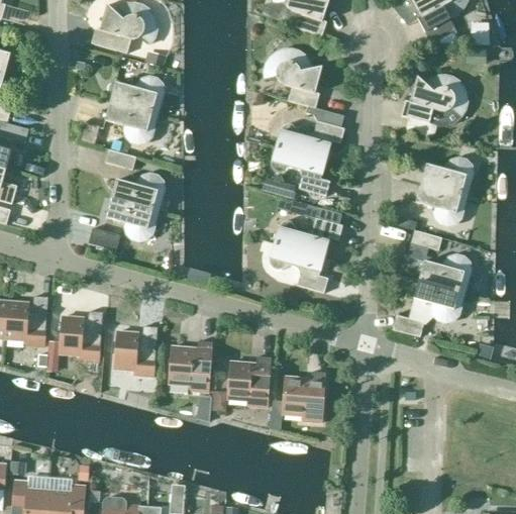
[(273,0),(273,2),(285,0),(286,4),(291,9),(300,12),(295,25),(322,34),(327,20),(323,19),(328,0),(273,0)]
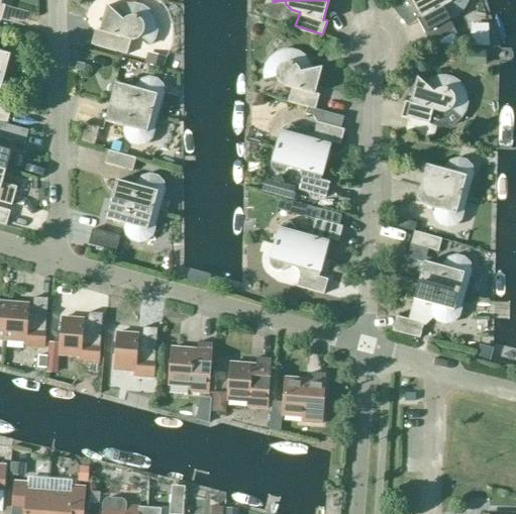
[(413,0),(421,15),(417,17),(425,30),(431,43),(456,29),(449,17),(443,5),(450,0),(413,0)]
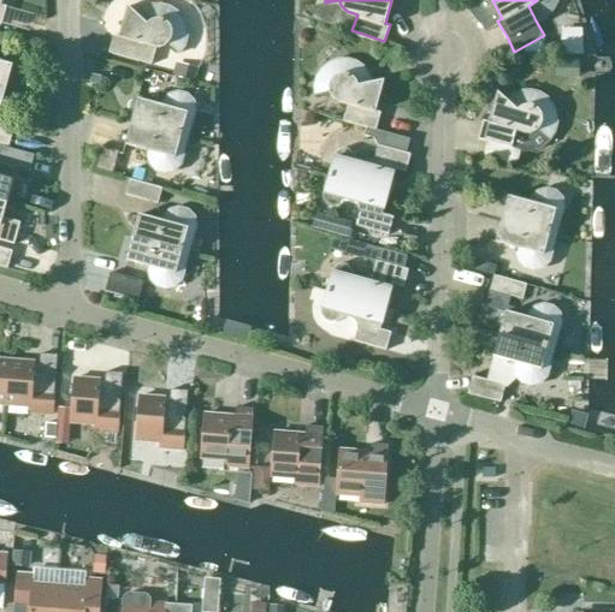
[(152,1),(143,5),(135,11),(128,4),(119,34),(114,33),(108,51),(152,63),(157,46),(161,46),(165,43),(169,41),(181,52),(185,43),(188,35),(188,25),(184,16),(178,9),(171,4),(161,1),(152,1)]
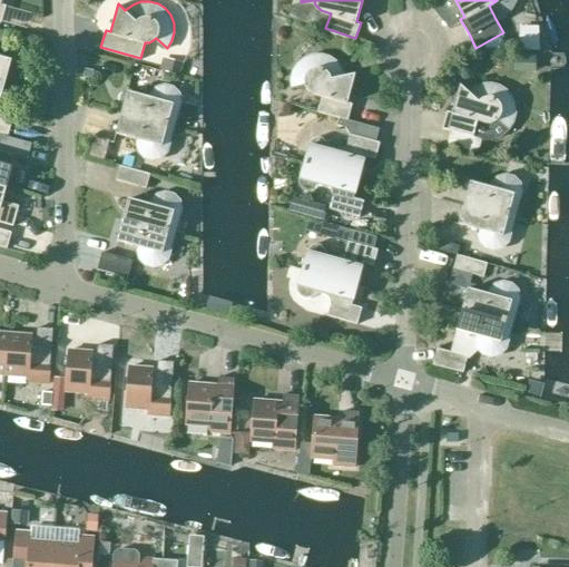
[(347,100),(355,71),(344,74),(341,66),(336,59),(329,55),(321,52),(313,54),(305,56),(298,61),(294,68),(292,76),(291,76),(292,85),(304,82),(306,86),(312,91),(322,95),(317,109),(347,117),(352,101),(347,100)]
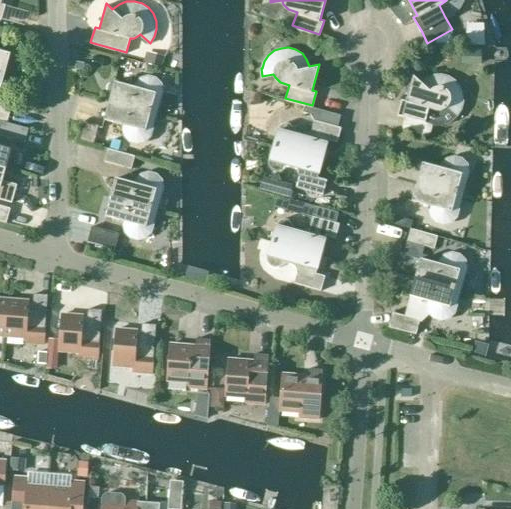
[(0,69),(5,71),(10,52),(0,48),(0,69)]
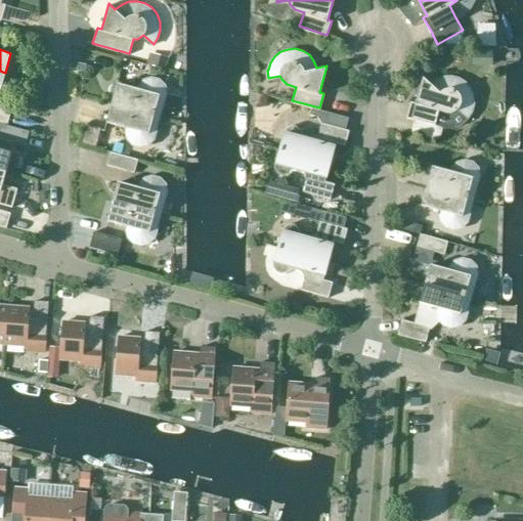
[(169,56),(151,51),(148,63),(166,69),(169,56)]
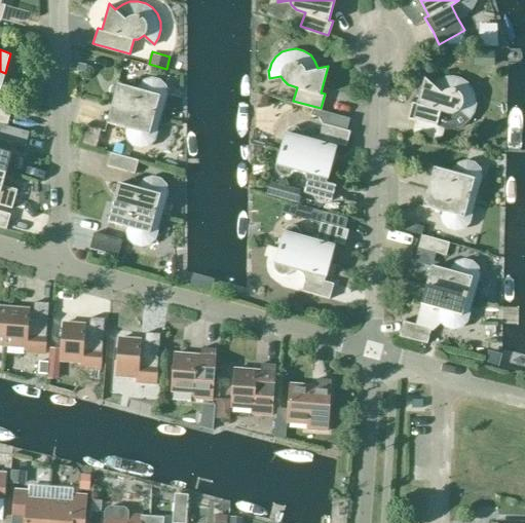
[(413,101),(409,116),(415,118),(413,126),(415,132),(438,138),(442,135),(444,125),(445,126),(456,125),(463,121),(469,117),(474,110),(473,110),(475,103),(475,95),(472,87),(467,82),(461,77),(453,75),(446,75),(439,78),(433,83),(424,76),(417,102),(413,101)]
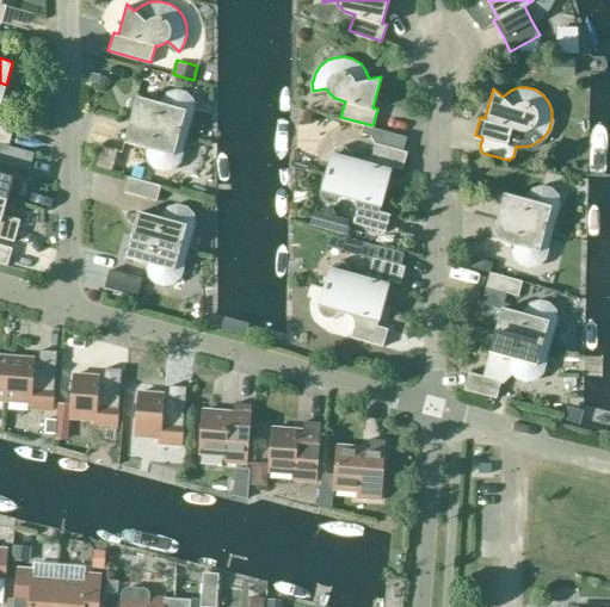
[(136,95),(130,118),(186,134),(193,110),(193,107),(193,104),(193,101),(192,99),(191,97),(190,95),(189,94),(188,93),(185,91),(182,90),(180,90),(178,90),(174,90),(171,90),(168,92),(165,93),(162,97),(161,99),(161,100),(160,101),(136,95)]
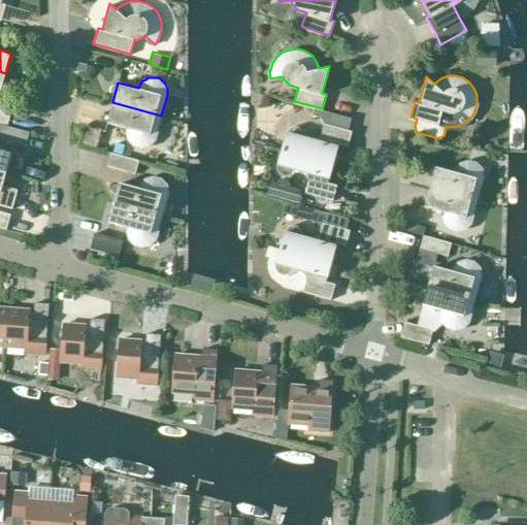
[(161,116),(112,102),(107,122),(128,127),(128,128),(128,130),(128,131),(128,133),(128,134),(128,136),(129,137),(130,138),(131,140),(132,141),(134,143),(136,144),(138,145),(140,145),(143,145),(146,145),(149,144),(151,143),(153,141),(154,140),(155,138),(156,136),(156,135),(161,116)]
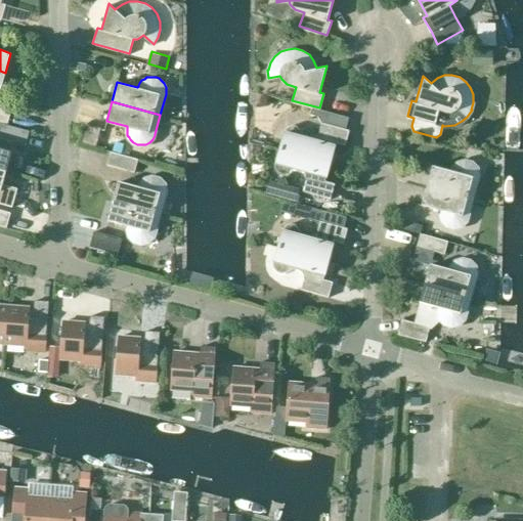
[(0,119),(7,122),(11,110),(0,105),(0,119)]
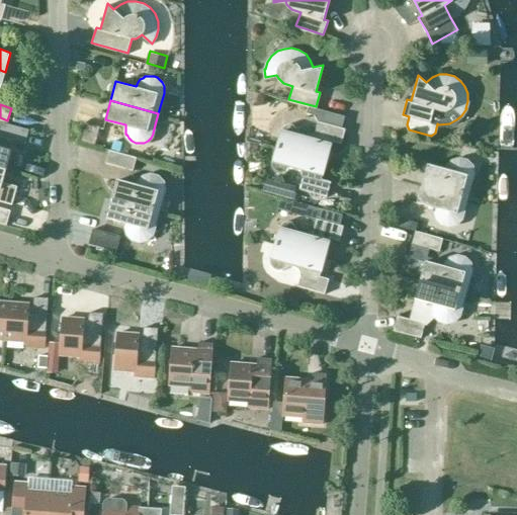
[(280,135),(277,145),(327,159),(332,140),(341,142),(345,127),(318,119),(316,126),(317,126),(315,131),(313,133),(310,135),(307,135),(303,134),(300,132),(296,125),(293,122),(290,121),(286,122),(283,124),(280,127),(279,132),(280,135)]
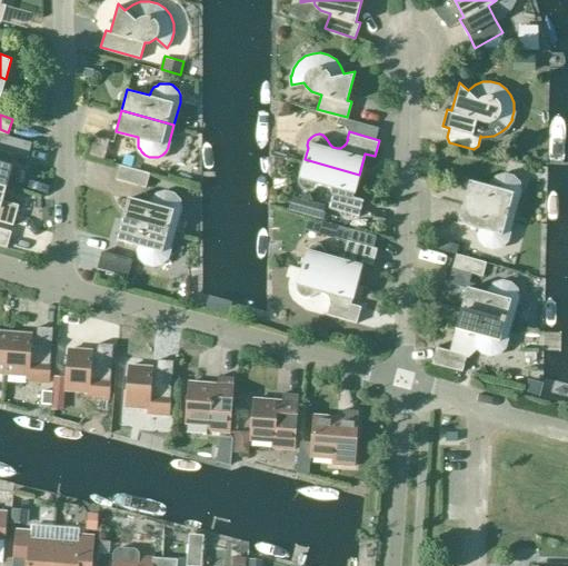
[(32,142),(1,133),(0,139),(0,149),(28,157),(32,142)]
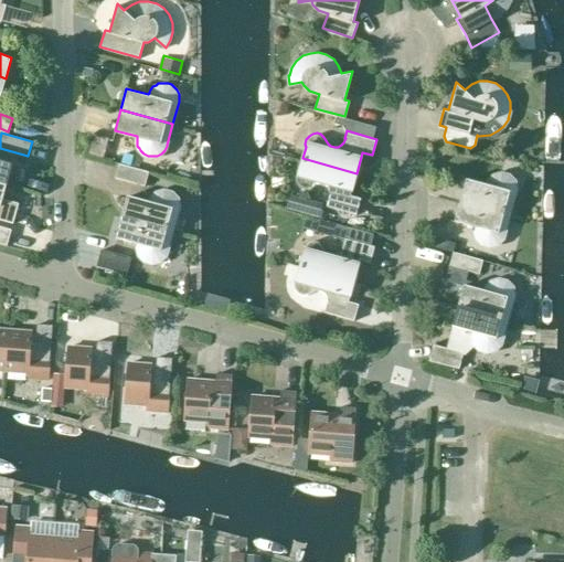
[(357,173),(302,158),(299,169),(297,172),(296,177),(297,180),(298,184),(301,187),(306,188),(310,188),(317,183),(320,182),(325,183),(329,189),(330,193),(329,198),(328,198),(327,204),(357,213),(361,197),(350,193),(357,173)]
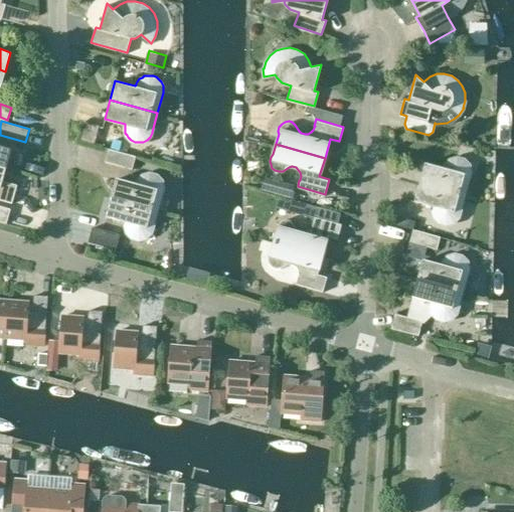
[(0,165),(6,168),(11,149),(0,145),(0,165)]
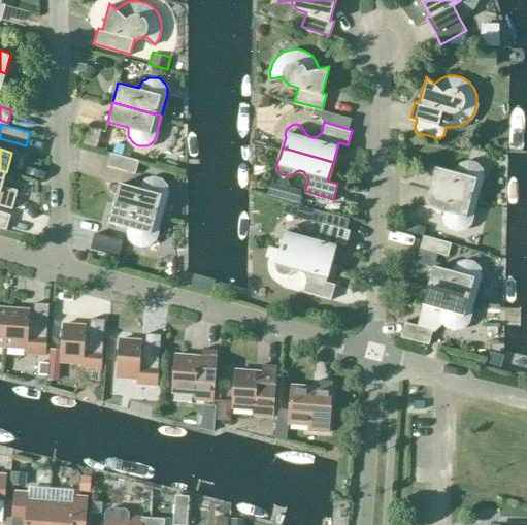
[(139,159),(111,151),(107,164),(135,172),(139,159)]
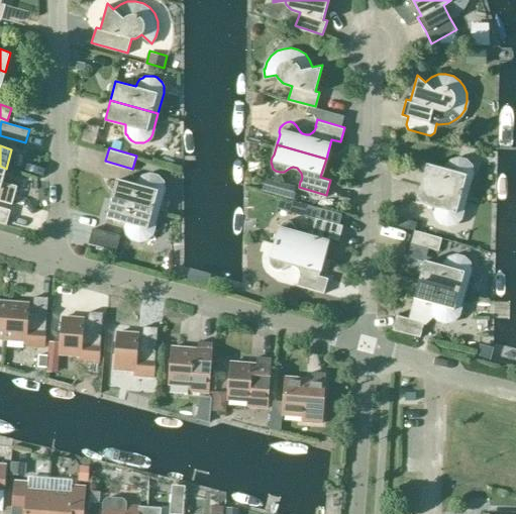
[(421,182),(467,194),(473,175),(473,172),(472,164),(466,159),(458,157),(451,159),(445,164),(444,167),(426,163),(421,182)]
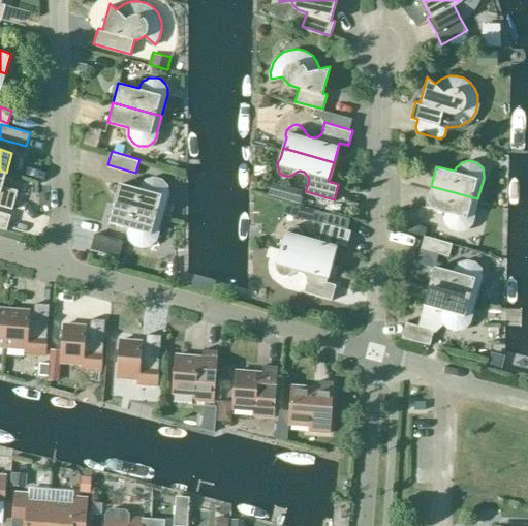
[(6,173),(0,169),(0,206),(12,210),(17,190),(2,186),(6,173)]
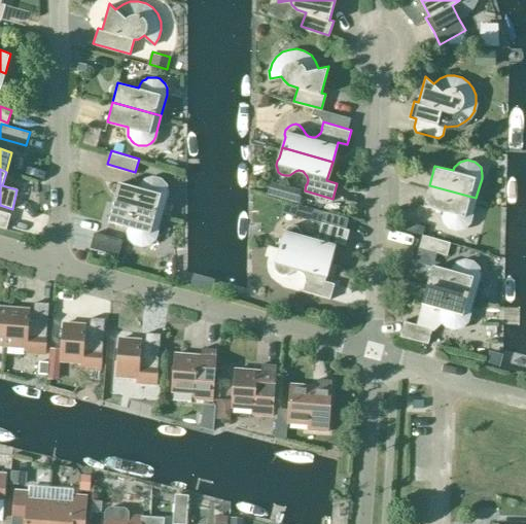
[(118,181),(113,201),(162,214),(167,194),(168,191),(168,189),(167,187),(166,184),(166,183),(164,181),(162,179),(161,178),(158,177),(155,176),(152,176),(150,177),(147,177),(145,178),(144,180),(142,181),(142,182),(141,183),(140,184),(139,186),(118,181)]
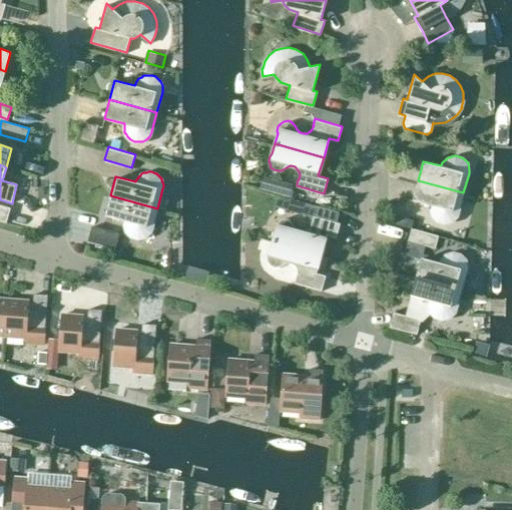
[(458,211),(463,192),(418,180),(413,199),(431,204),(430,207),(432,215),(437,220),(444,222),(452,220),(457,215),(458,211)]
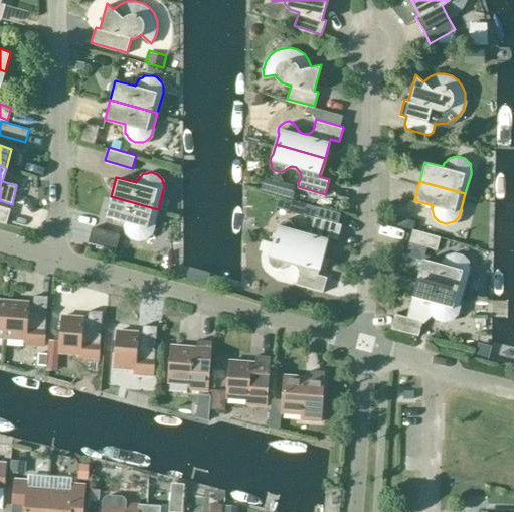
[(294,187),(280,183),(277,193),(291,196),(294,187)]
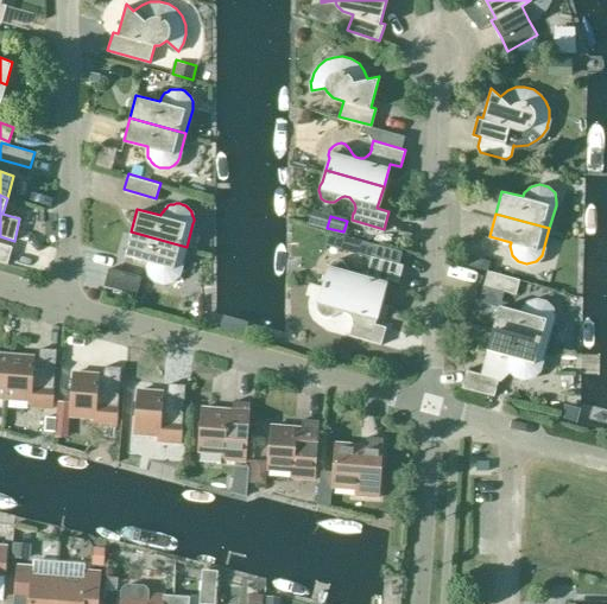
[(187,247),(131,231),(125,254),(149,260),(147,262),(147,264),(147,266),(149,269),(149,271),(150,272),(150,274),(152,275),(153,277),(155,278),(157,280),(160,281),(162,281),(165,281),(166,281),(169,281),(172,280),(174,279),(176,277),(177,275),(179,273),(179,271),(181,269),(187,247)]
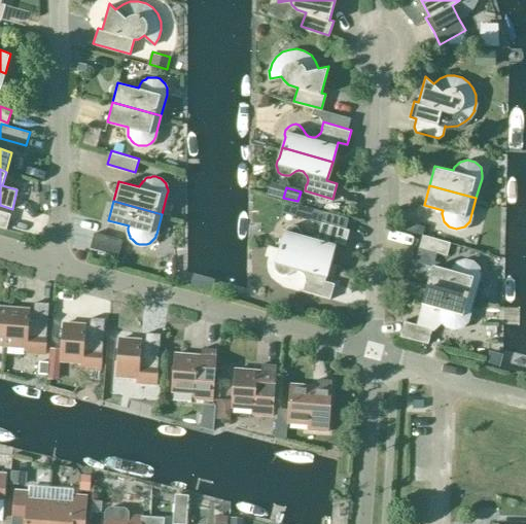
[(0,225),(6,228),(10,212),(0,209),(0,225)]
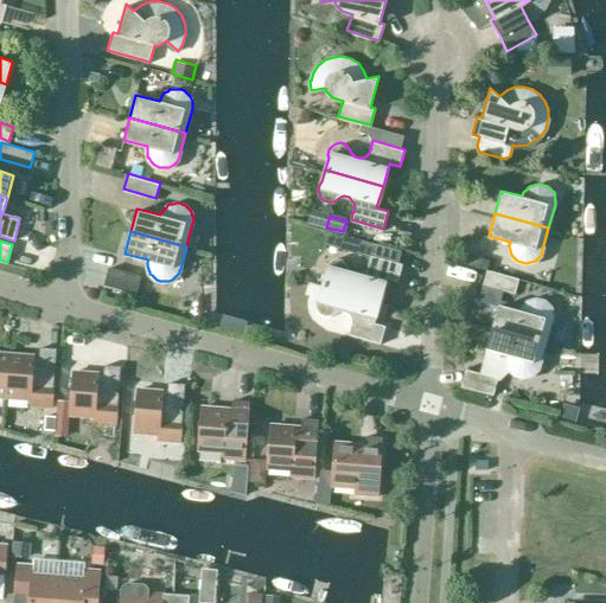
[(326,271),(323,283),(381,300),(387,277),(397,280),(402,263),(389,260),(391,248),(374,243),(369,261),(368,265),(365,269),(362,271),(357,271),(353,270),(350,268),(345,261),(342,257),(338,257),(333,257),(330,260),(327,263),(326,267),(326,271)]
